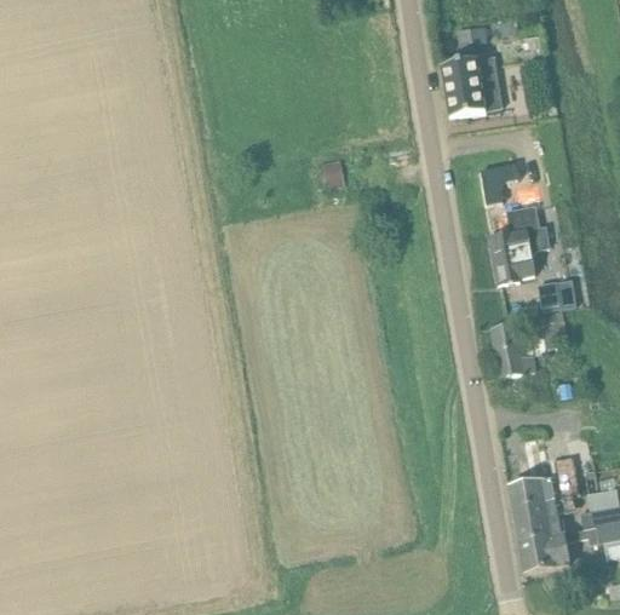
[(458,30),(459,41),(459,42),(472,41),(470,29),(458,30)]
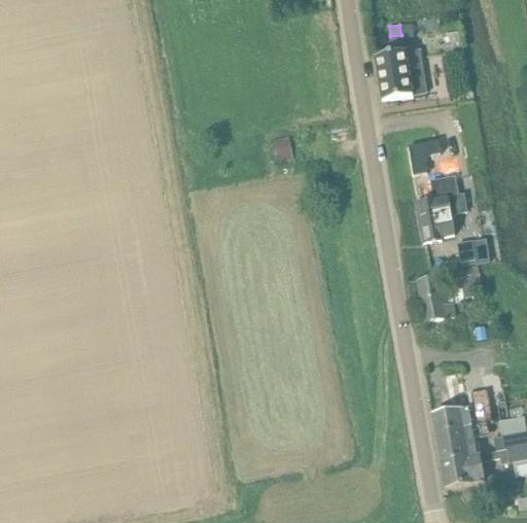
[(406,49),(375,55),(383,100),(413,95),(427,92),(420,48),(406,50),(406,49)]
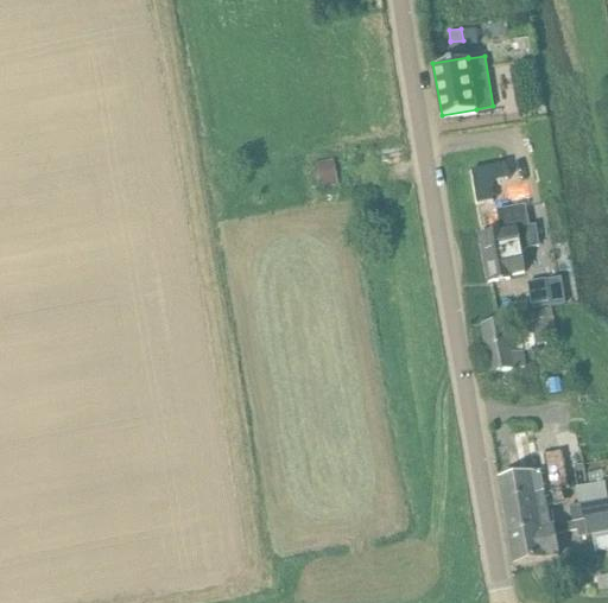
[(334,156),(316,159),(321,186),(339,183),(334,156)]
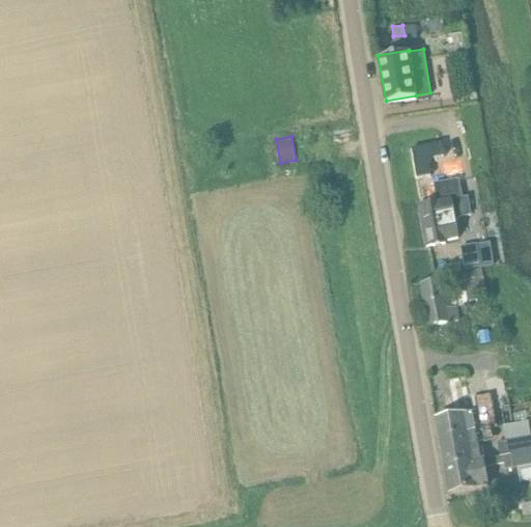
[(432,156),(444,155),(442,140),(411,144),(416,175),(429,173),(428,162),(432,156)]
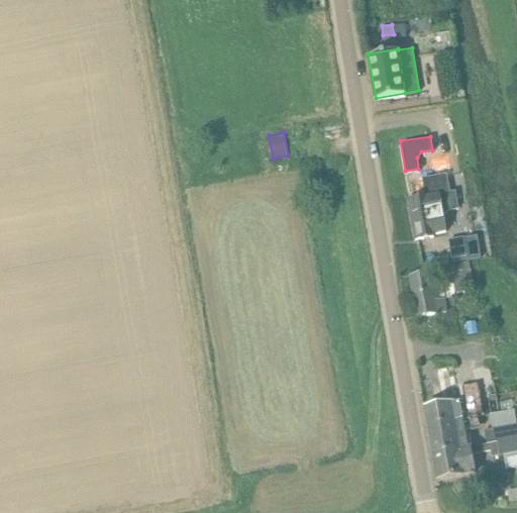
[(421,177),(425,195),(408,198),(415,236),(433,233),(433,231),(446,229),(442,208),(447,207),(444,190),(448,190),(445,173),(421,177)]
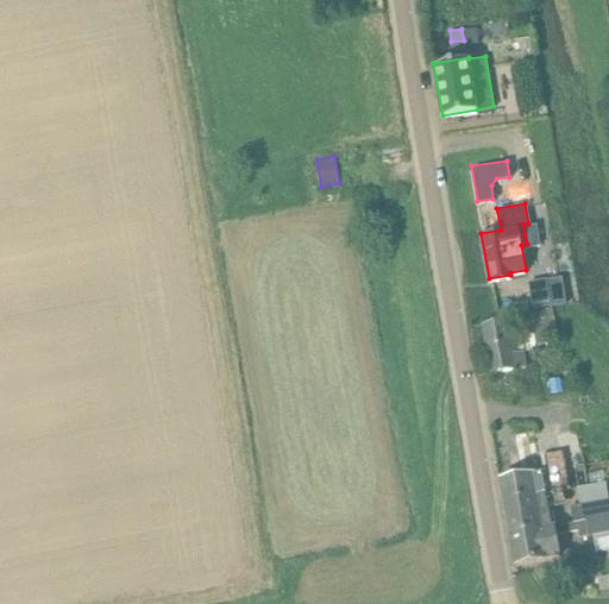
[(550,300),(546,278),(528,281),(533,302),(550,300)]
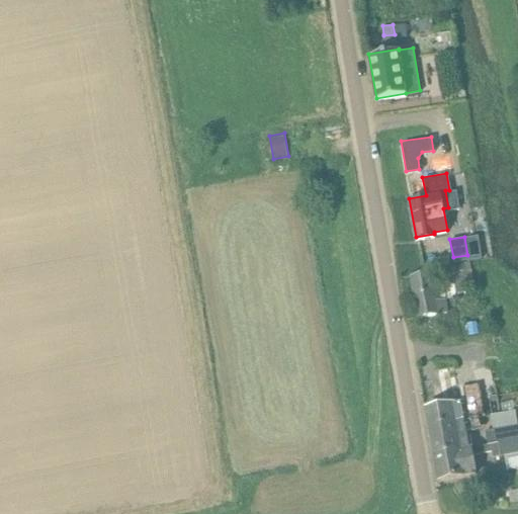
[(453,267),(452,267),(440,270),(442,284),(455,282),(456,291),(464,289),(460,269),(470,267),(469,259),(452,262),(453,267)]
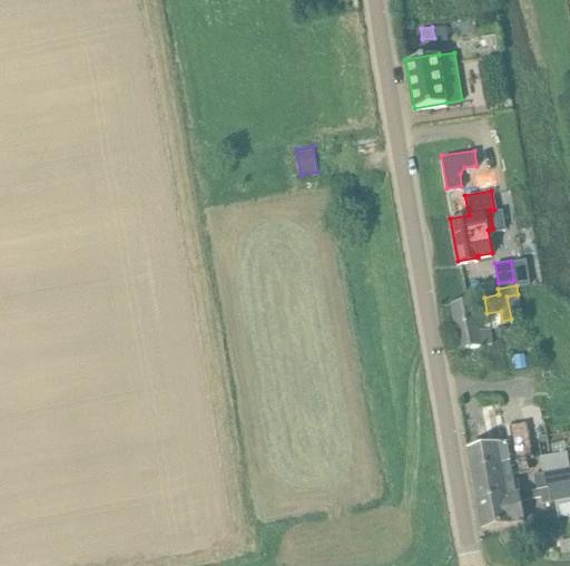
[(473,298),(464,300),(451,302),(459,347),(492,341),(489,327),(479,329),(473,298)]
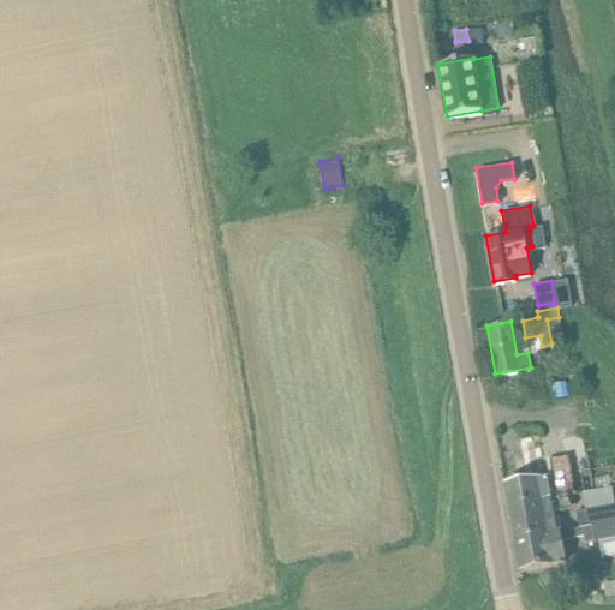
[(578,371),(569,372),(572,384),(580,382),(578,371)]
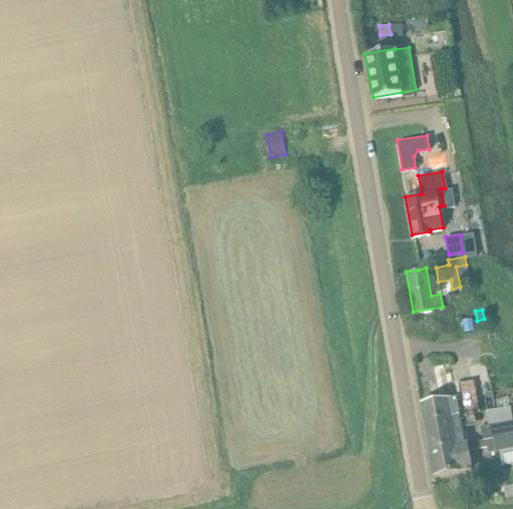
[(473,316),(462,318),(464,330),(475,328),(473,316)]
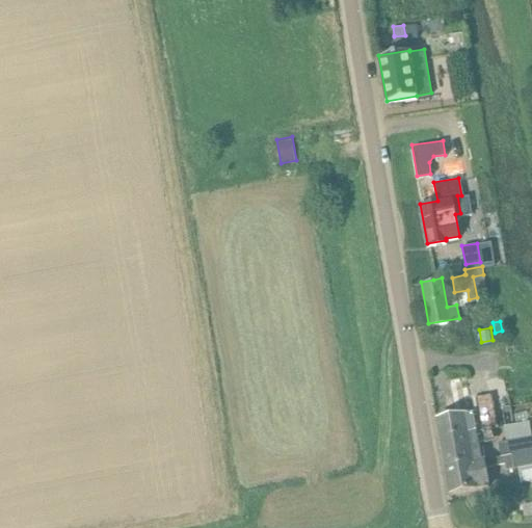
[(436,418),(436,419),(440,437),(479,427),(491,425),(497,424),(490,393),(473,396),(476,411),(436,418)]
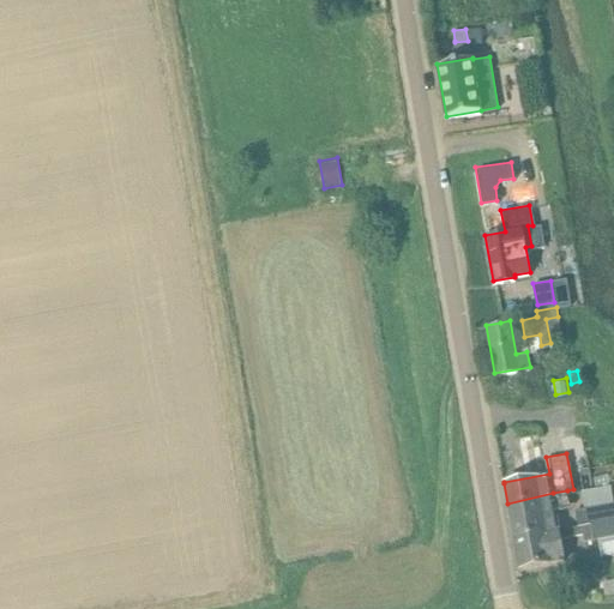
[(608,465),(589,469),(591,484),(611,481),(608,465)]
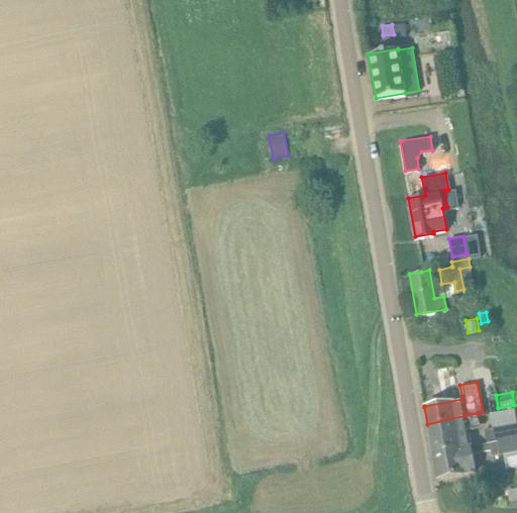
[(466,415),(427,424),(432,452),(447,449),(472,444),(469,429),(481,427),(478,413),(466,415)]
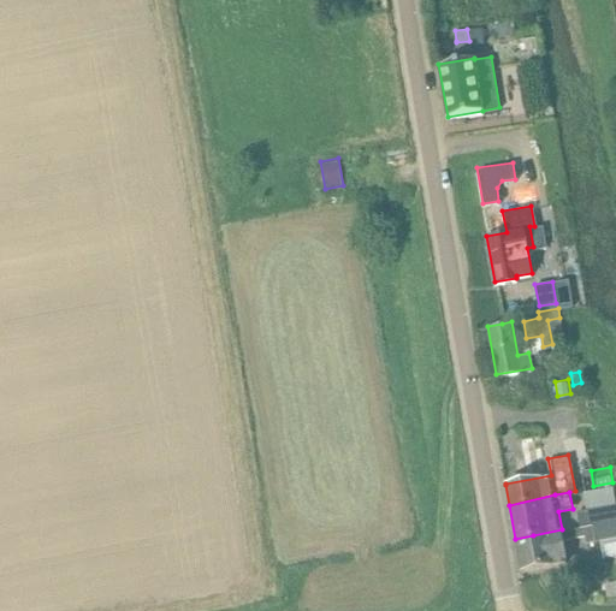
[(586,506),(576,509),(580,526),(615,518),(615,500),(615,502),(586,506)]
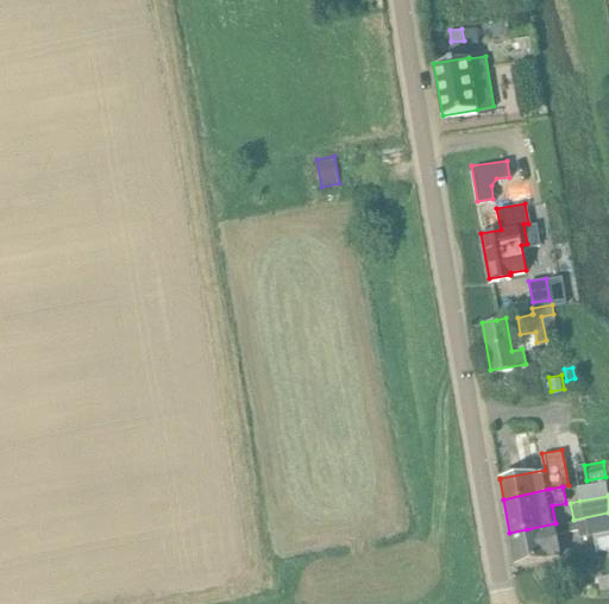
[(509,533),(515,560),(515,562),(559,554),(556,533),(578,528),(579,535),(594,533),(596,548),(608,546),(608,513),(573,520),(556,523),(527,529),(509,533)]
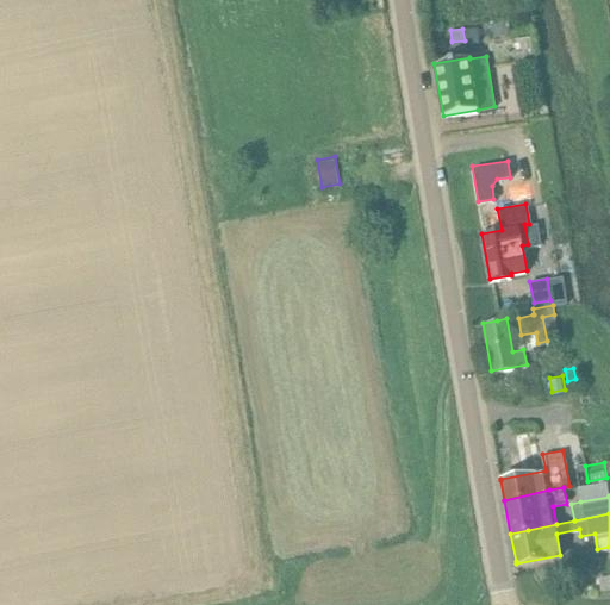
[(609,590),(609,573),(609,574),(609,577),(598,577),(599,591),(609,590)]
